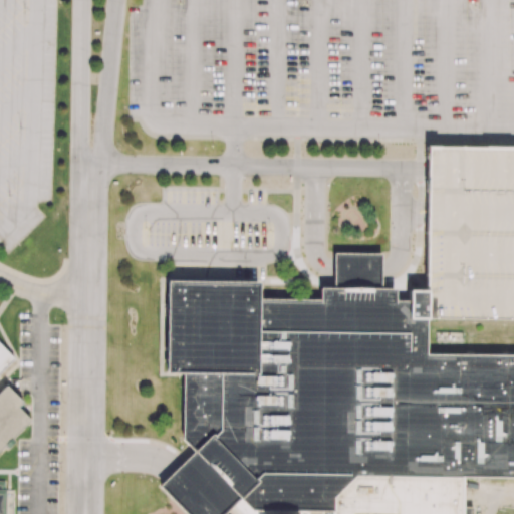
[(513,149),(428,148),(428,171),(427,207),(427,223),(427,290),(427,319),(513,321),(513,149)]
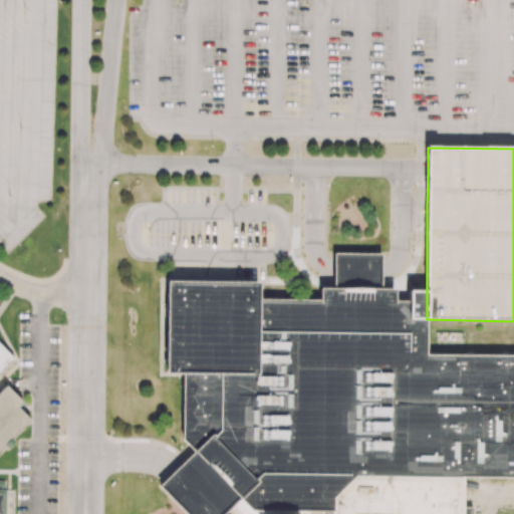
[(333,253),(333,273),(332,288),(380,289),(381,254),(333,253)]
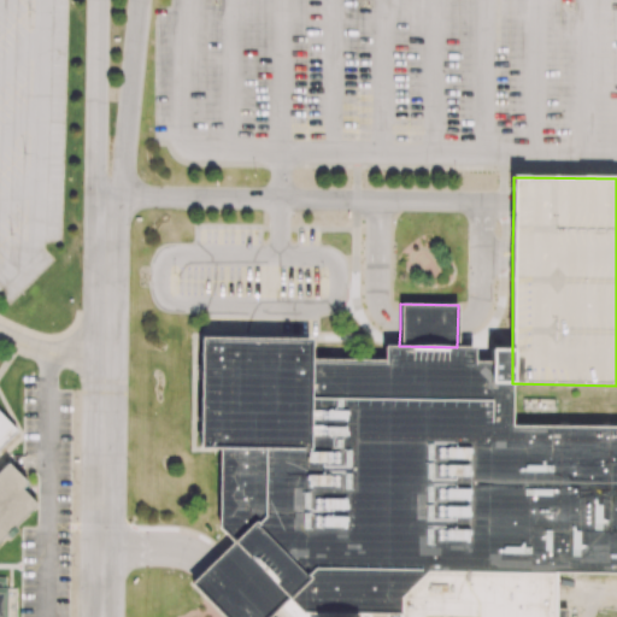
[(200,338),(310,339),(309,359),(383,360),(383,345),(399,346),(457,347),(474,346),(474,365),(491,365),(491,348),(512,348),(512,383),(511,398),(511,425),(557,427),(616,427),(616,574),(556,574),(554,610),(554,616),(397,616),(398,615),(350,613),(316,613),(301,613),(288,599),(231,542),(217,528),(218,448),(198,447),(200,338)]
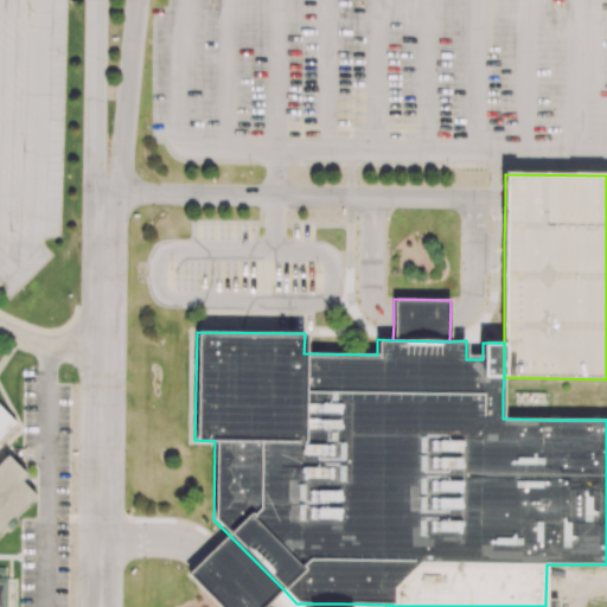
[(0,439),(16,423),(0,407),(0,439)]
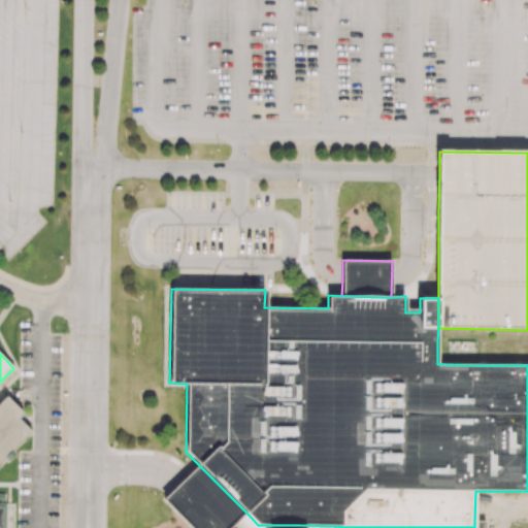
[(6,396),(0,401),(0,527),(13,527),(13,504),(6,503),(6,494),(0,494),(0,462),(31,431),(18,419),(23,414),(6,396)]
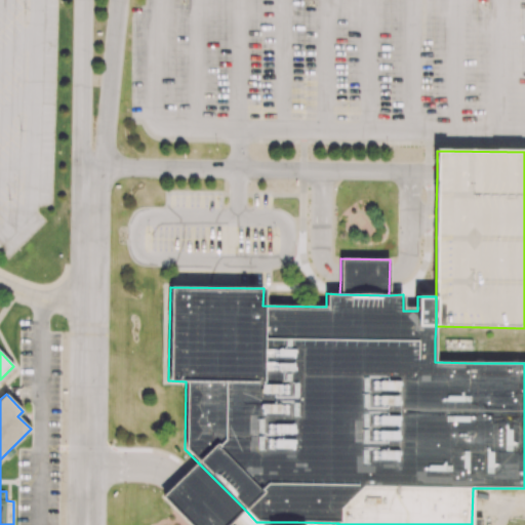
[(197,461),(245,510),(228,524),(188,524),(161,497),(197,461)]
